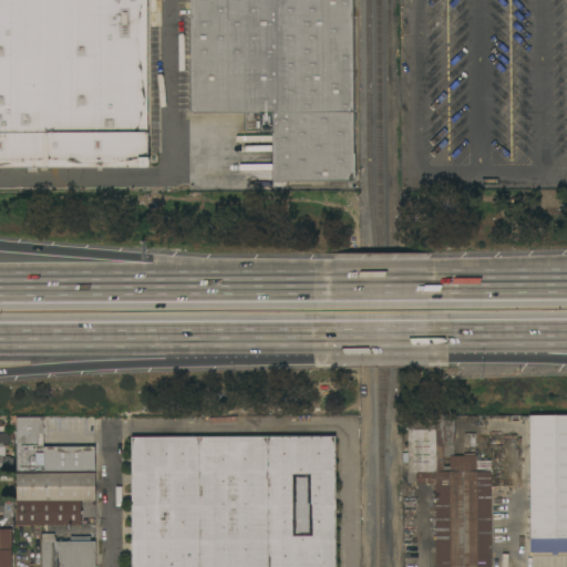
[(0,0),(146,0),(146,169),(0,168),(0,0)]
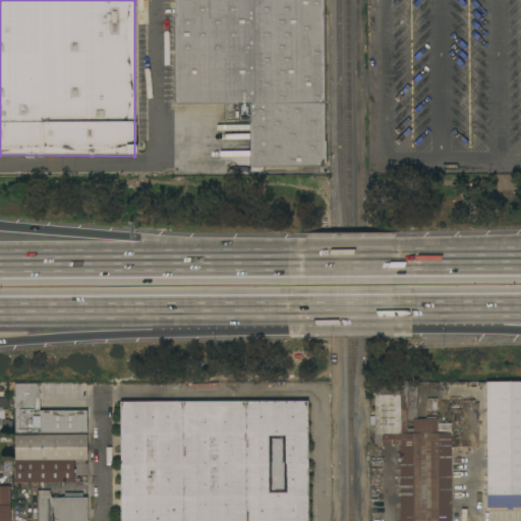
[(174,0),(322,0),(324,167),(263,167),(263,172),(250,172),(249,123),(237,123),(237,120),(225,120),(225,104),(175,104),(174,0)]
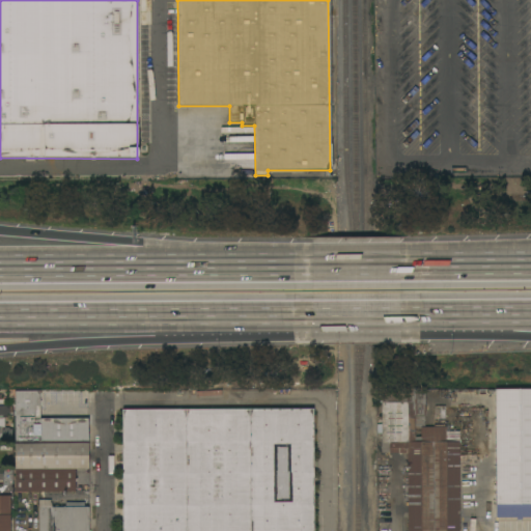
[(495,389),(530,388),(530,518),(495,518),(495,389)]
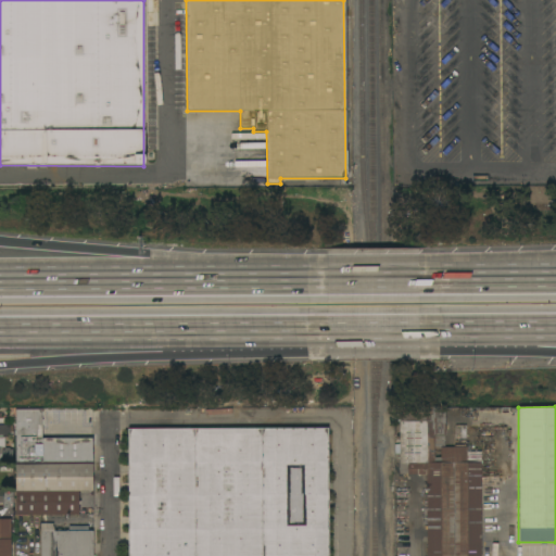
[(481,555),(427,555),(427,474),(399,474),(399,463),(400,463),(399,421),(396,421),(396,420),(394,420),(394,407),(445,407),(445,447),(467,447),(467,452),(481,452),(481,555)]
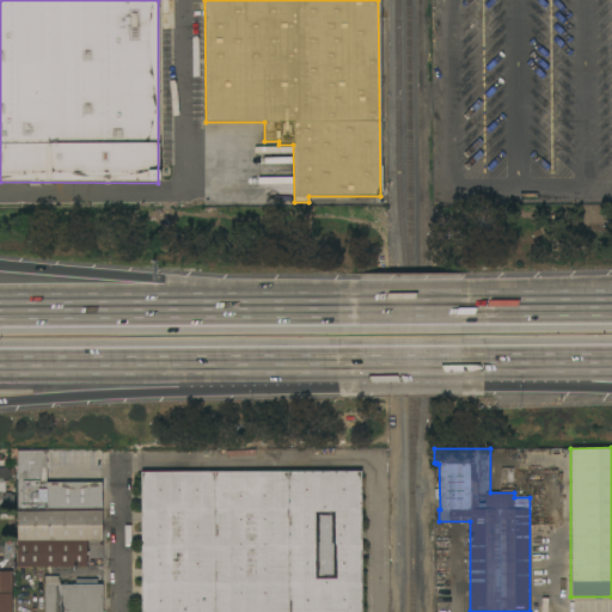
[(17,451),(46,451),(46,483),(102,483),(102,509),(17,509),(17,451)]
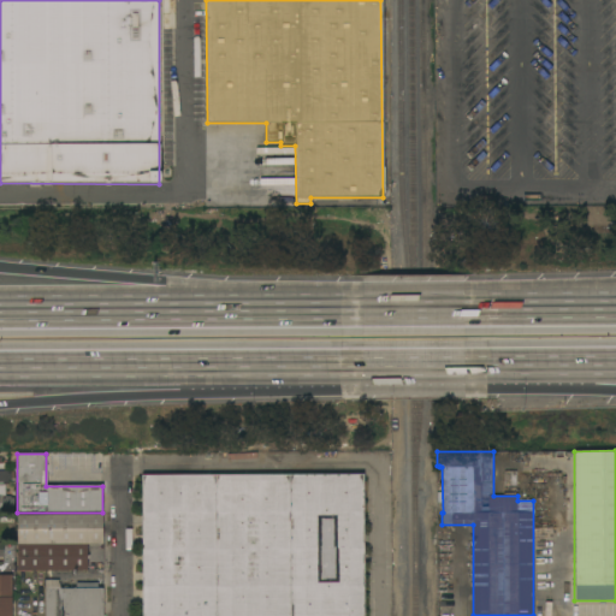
[(0,471),(15,471),(15,481),(11,481),(11,483),(0,483),(0,471)]
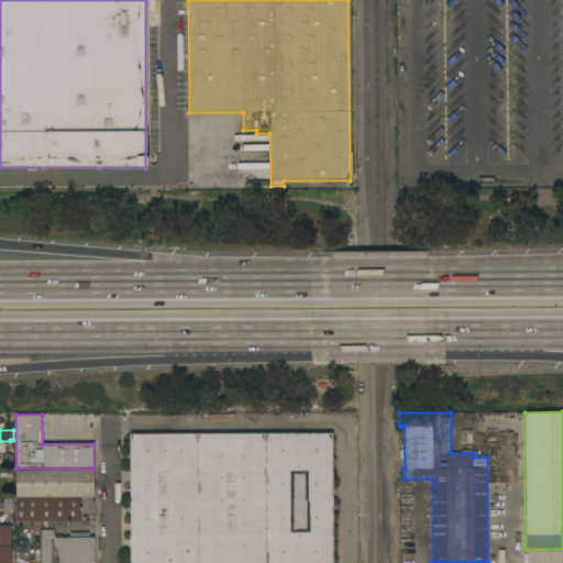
[(460,443),(461,430),(472,431),(471,444),(460,443)]
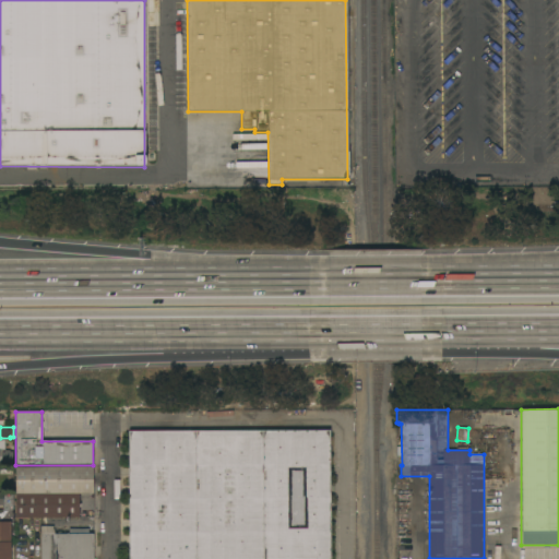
[(329,430),(329,558),(129,558),(129,431),(329,430)]
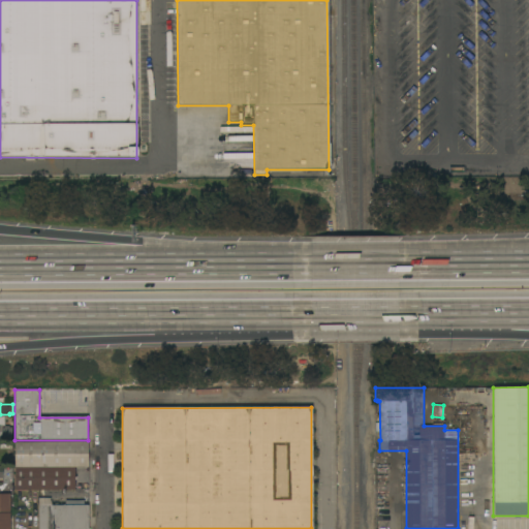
[(88,441),(88,467),(74,467),(74,490),(14,490),(14,442),(88,441)]
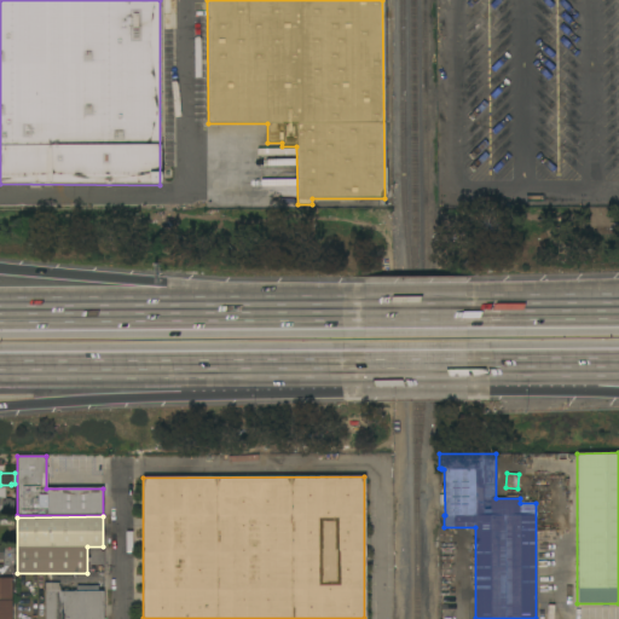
[(15,576),(0,576),(0,565),(3,565),(3,560),(0,560),(0,547),(15,547),(15,576)]
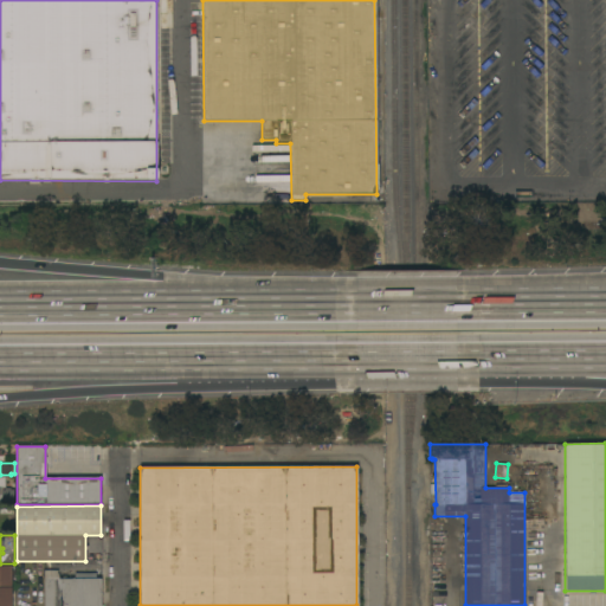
[(0,605),(0,566),(11,566),(11,605),(0,605)]
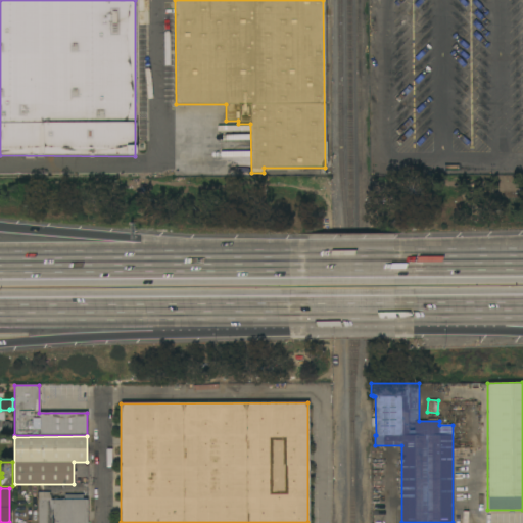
[(38,522),(38,500),(39,500),(38,492),(51,492),(51,500),(64,500),(64,494),(83,494),(83,500),(87,500),(87,522),(38,522)]
